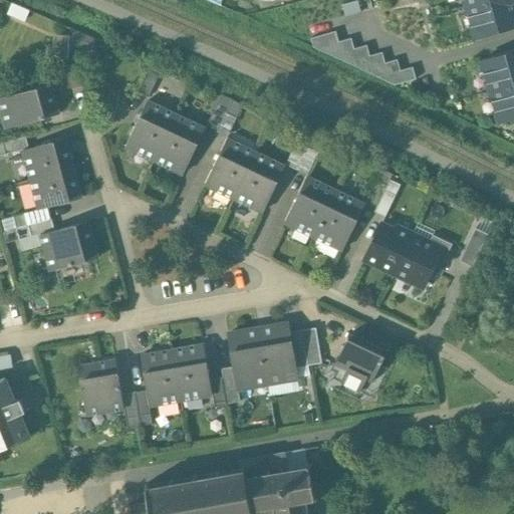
[(513,0),(463,0),(474,37),(513,25),(513,0)]
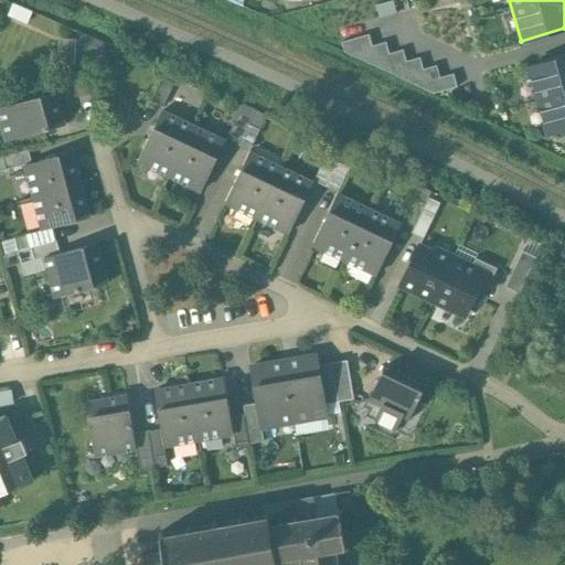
[(344,54),(437,91),(457,86),(455,72),(440,75),(438,63),(424,66),(422,55),(406,59),(404,49),(388,51),(387,41),(372,43),(370,34),(342,40),(344,54)]
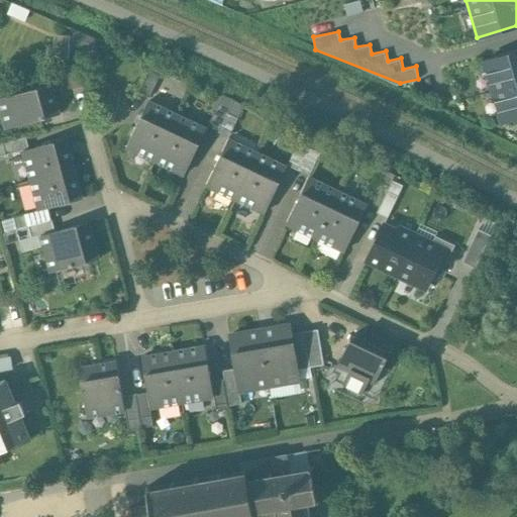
[(516,52),(484,62),(484,63),(501,122),(516,117),(516,52)]
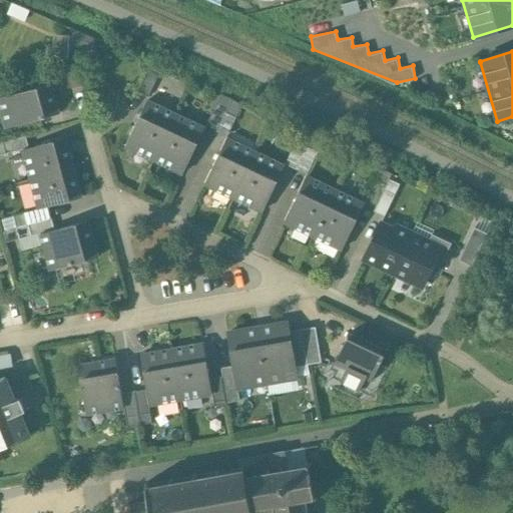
[(82,84),(76,62),(65,65),(67,73),(71,87),(82,84)]
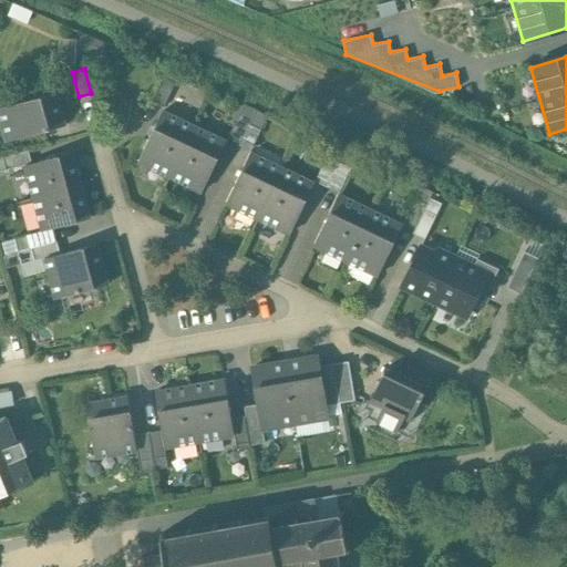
[(167,71),(153,101),(164,106),(178,76),(167,71)]
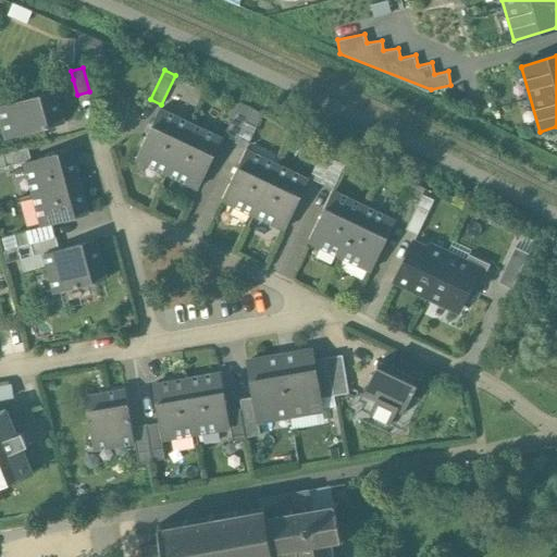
[(71,71),(61,74),(63,82),(73,79),(71,71)]
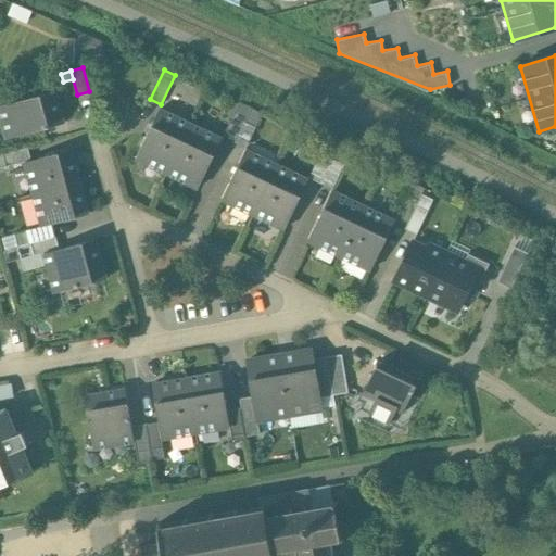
[(54,91),(0,105),(0,112),(8,139),(63,124),(54,91)]
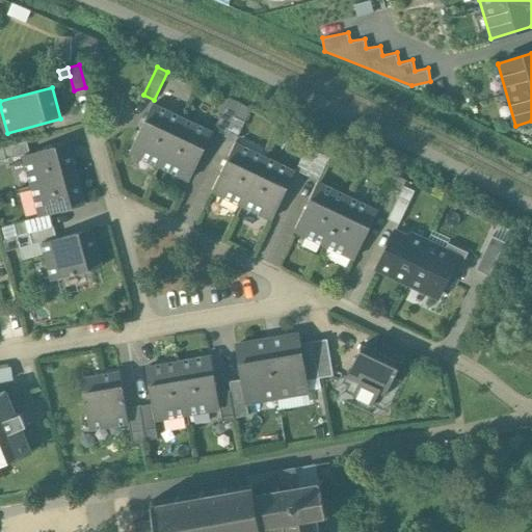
[(240,103),(229,98),(224,107),(236,112),(240,103)]
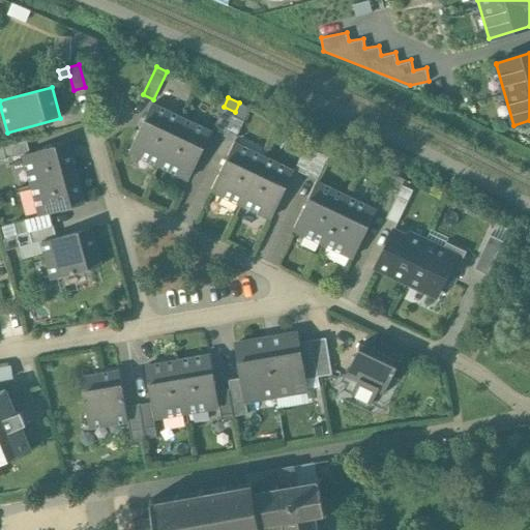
[(251,109),(239,102),(233,117),(243,122),(251,109)]
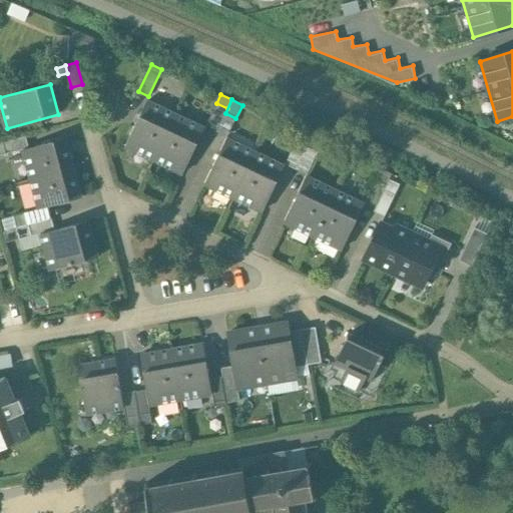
[(146,101),(125,145),(154,159),(175,114),(146,101)]
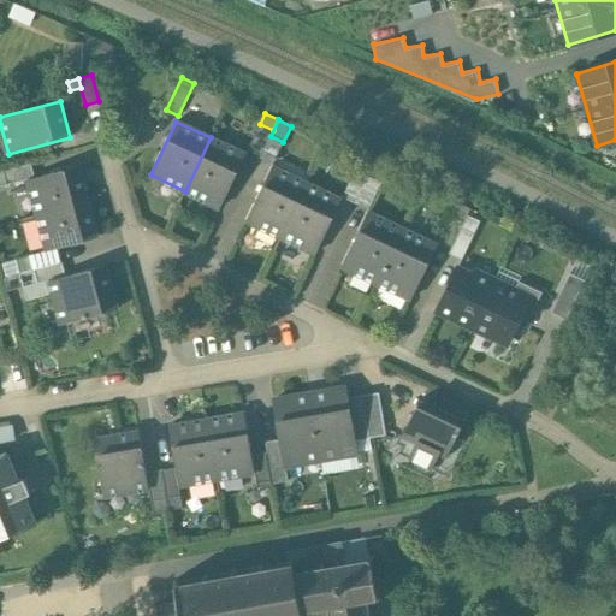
[(260,124),(248,149),(260,157),(271,135),(273,130),(260,124)]
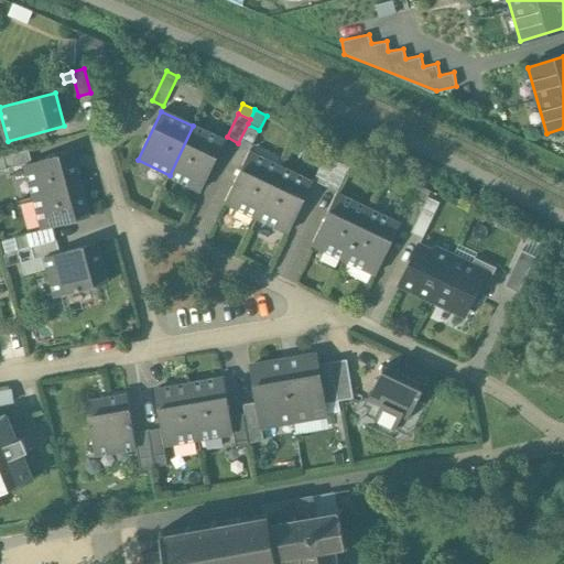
[(248,125),(248,123),(238,143),(238,144),(250,150),(259,130),(248,125)]
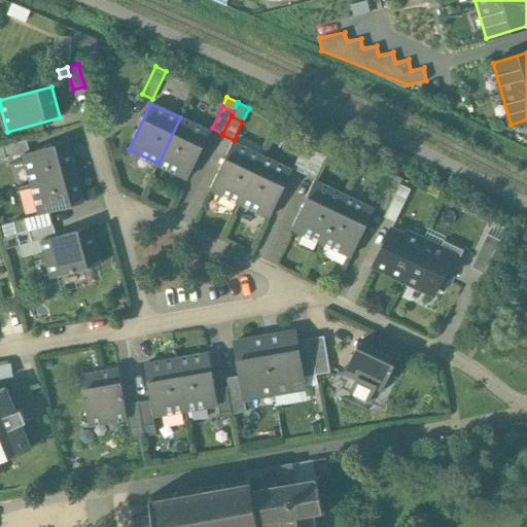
[(210,132),(180,117),(159,164),(188,178),(210,132)]
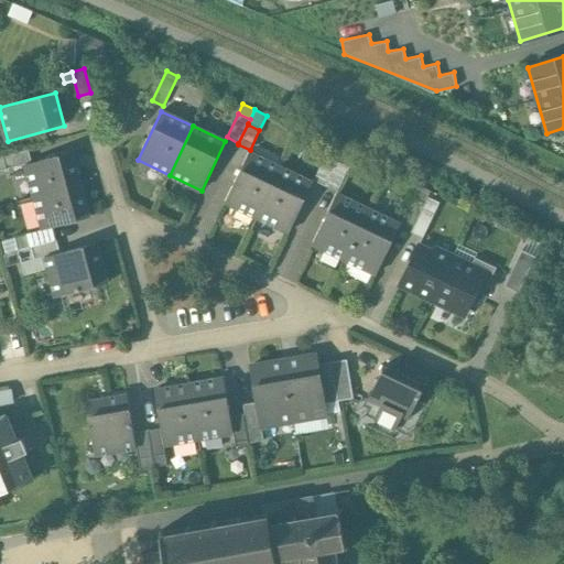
[(343,149),(332,143),(325,155),(337,162),(343,149)]
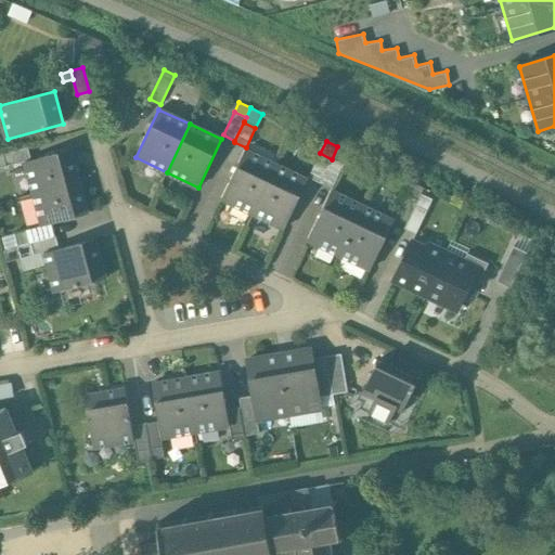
[(349,152),(337,146),(332,159),(344,165),(349,152)]
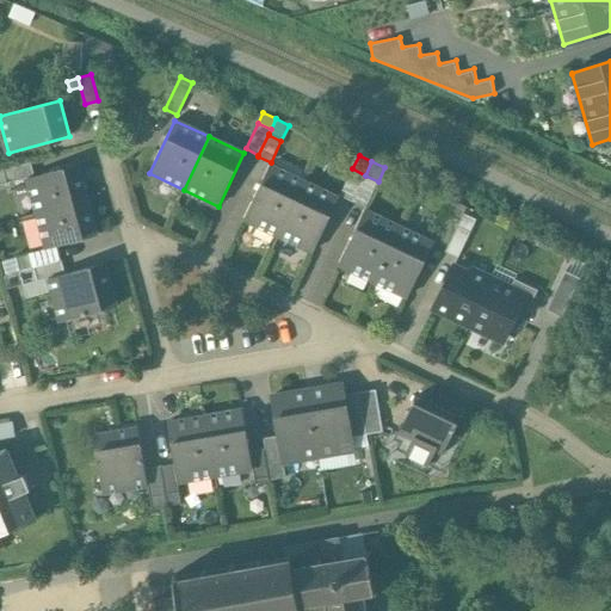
[(31,162),(0,170),(0,185),(28,178),(35,176),(31,162)]
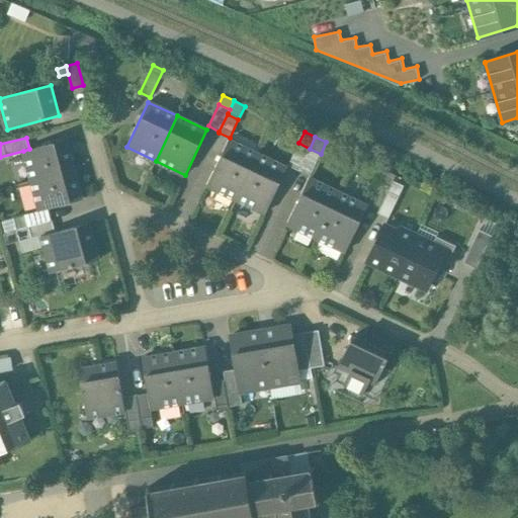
[(29,149),(23,151),(31,181),(74,169),(66,140),(29,149)]
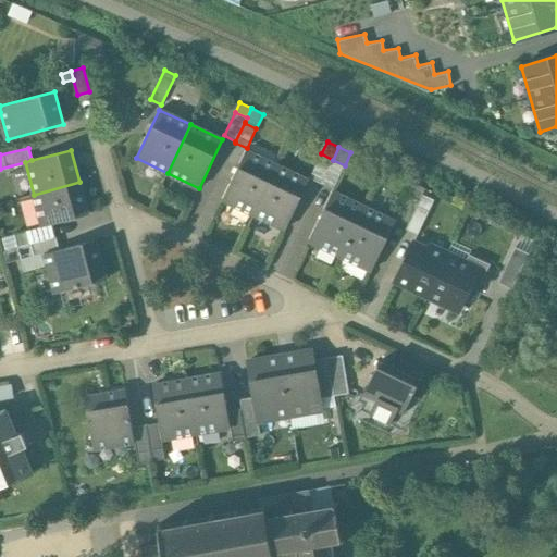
[(277,165),(246,150),(222,199),(254,214),(277,165)]
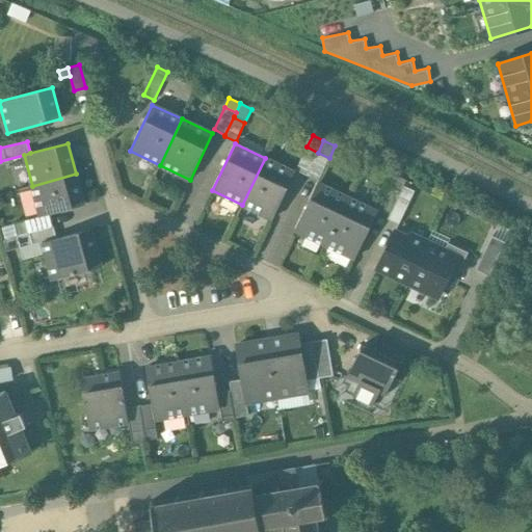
[(307,147),(296,169),(307,176),(318,153),(307,147)]
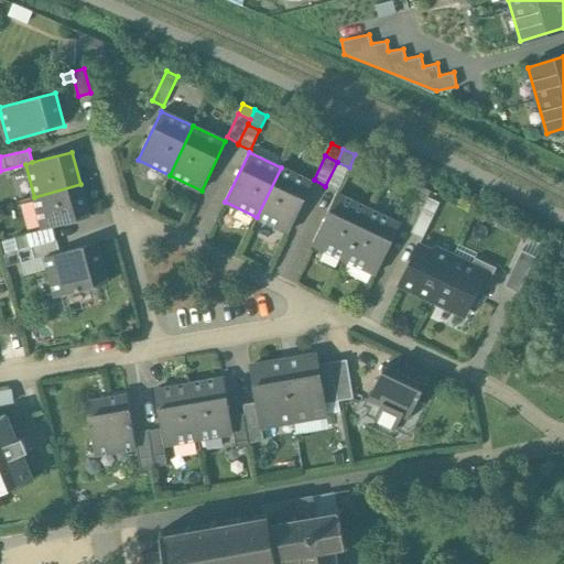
[(337,162),(325,186),(337,192),(349,167),(337,162)]
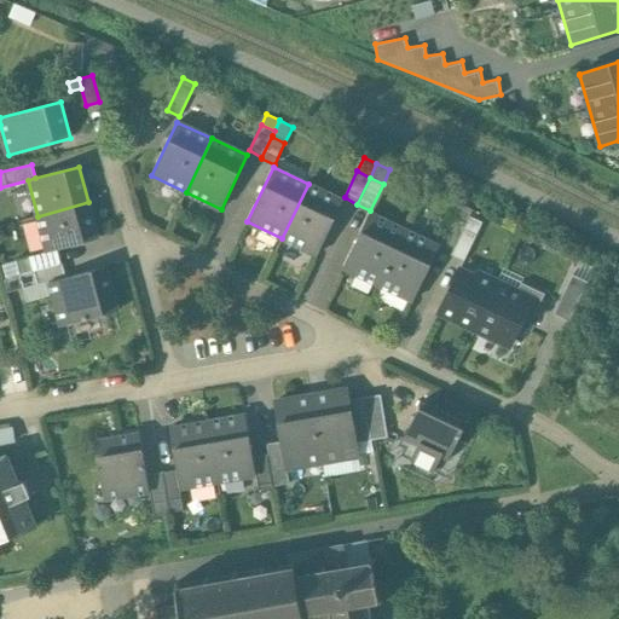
[(343,201),(308,184),(282,238),(317,255),(343,201)]
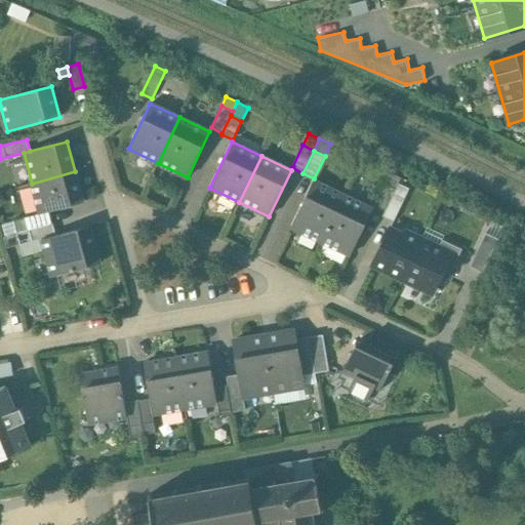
[(75,171),(32,184),(40,213),(48,211),(83,202),(75,171)]
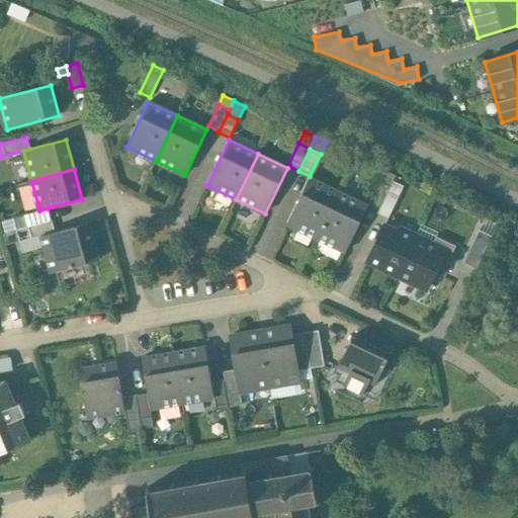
[(384,170),(369,203),(379,208),(396,175),(384,170)]
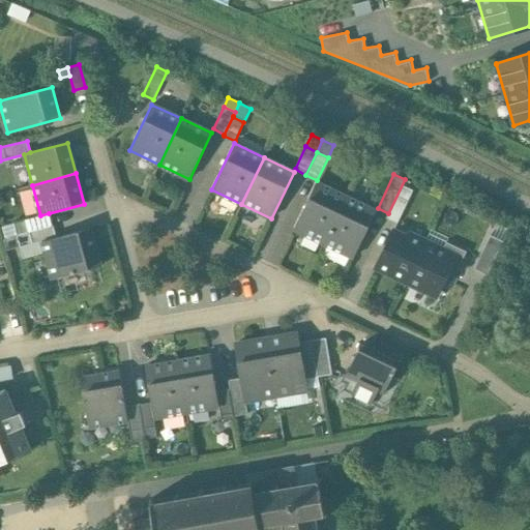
[(346,197),(316,182),(294,229),(324,243),(346,197)]
